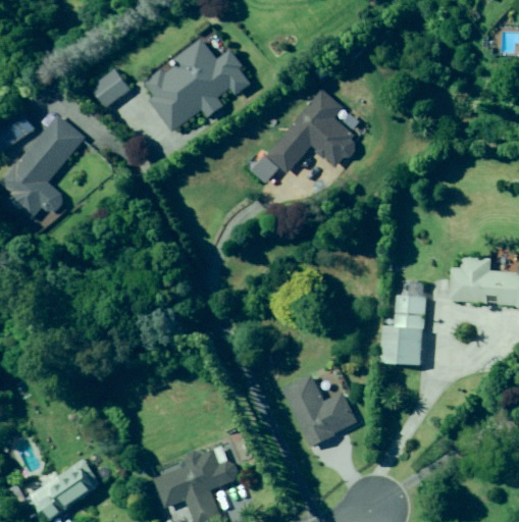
[(242,65),(232,52),(230,50),(217,59),(201,38),(169,61),(173,66),(165,73),(161,67),(143,82),(144,84),(153,96),(150,98),(148,100),(171,132),(175,128),(202,109),(207,117),(220,107),(223,105),(217,97),(229,88),(235,95),(251,83),(240,67),(242,65)]
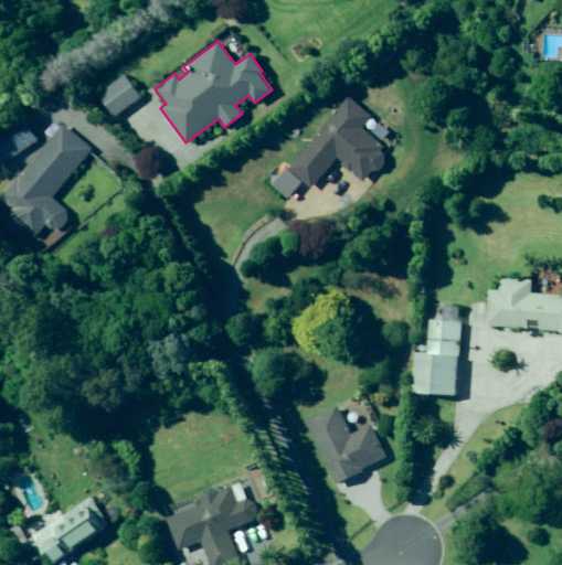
[(112,116),(139,97),(124,75),(96,94),(112,116)]
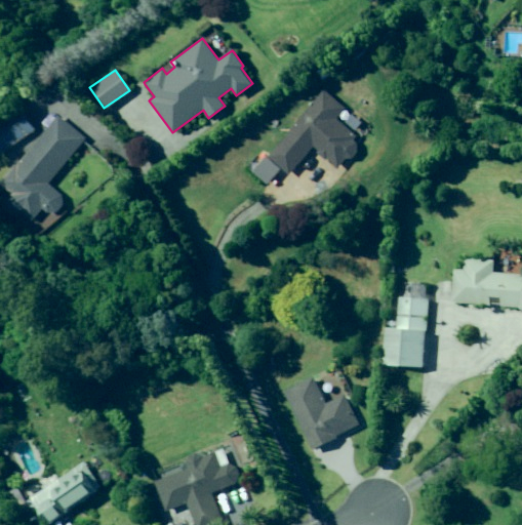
[(335,118),(345,108),(323,89),(267,155),(267,156),(289,174),(311,149),(313,146),(318,151),(317,153),(325,160),(327,158),(336,166),(338,167),(346,158),(353,158),(358,151),(358,143),(354,139),(357,135),(335,118)]
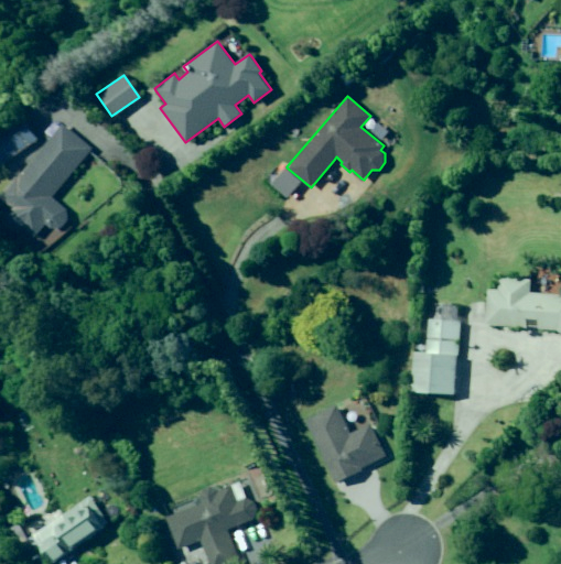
[(49,228),(58,227),(65,219),(64,209),(50,196),(92,148),(62,123),(17,176),(14,175),(0,192),(0,199),(11,208),(6,215),(6,221),(12,228),(22,228),(32,236),(43,224),(49,228)]
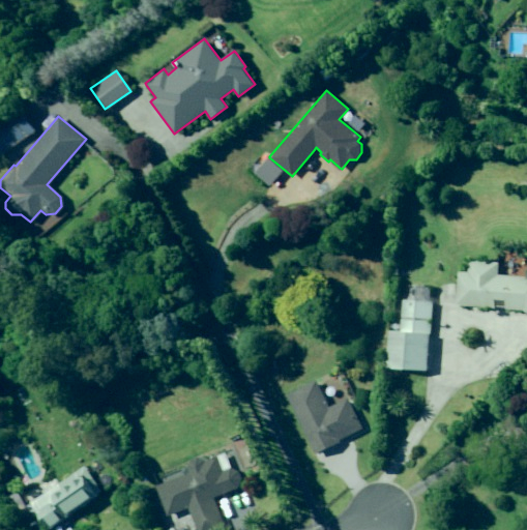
[(10,126),(19,134),(27,124),(19,117),(10,126)]
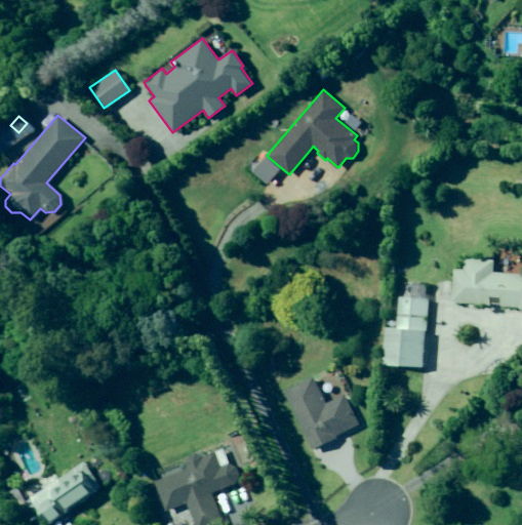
[(492,259),(490,259),(464,257),(463,270),(453,270),(451,292),(451,301),(517,307),(521,310),(521,274),(492,273),(492,259)]
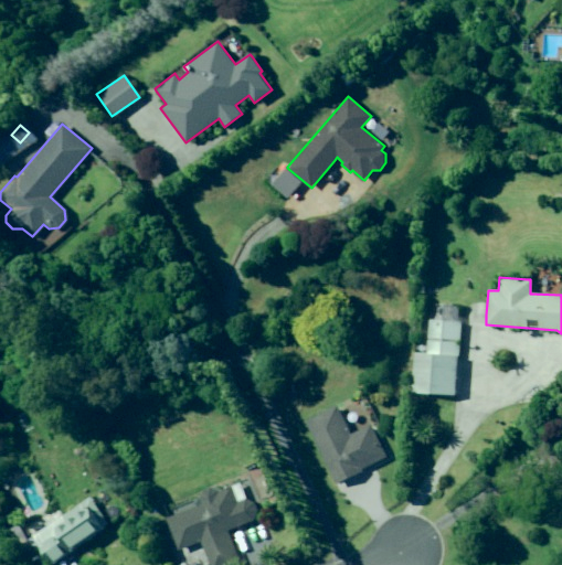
[(454,395),(458,321),(427,320),(425,353),(415,353),(413,353),(411,392),(452,394),(454,395)]
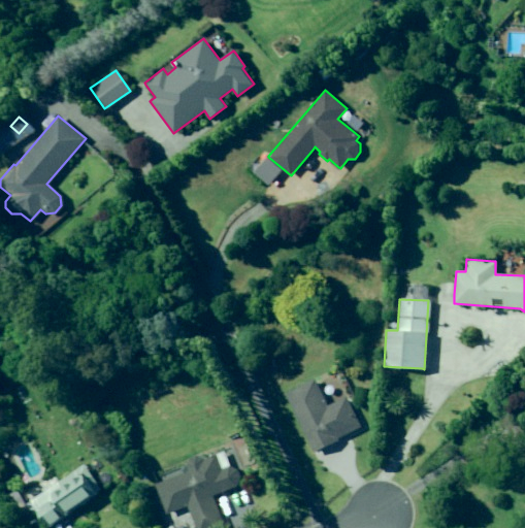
[(319,390),(315,382),(313,378),(302,384),(296,387),(284,393),(313,453),(337,440),(336,438),(347,433),(359,427),(343,396),(326,405),(324,401),(328,399),(323,388),(319,390)]
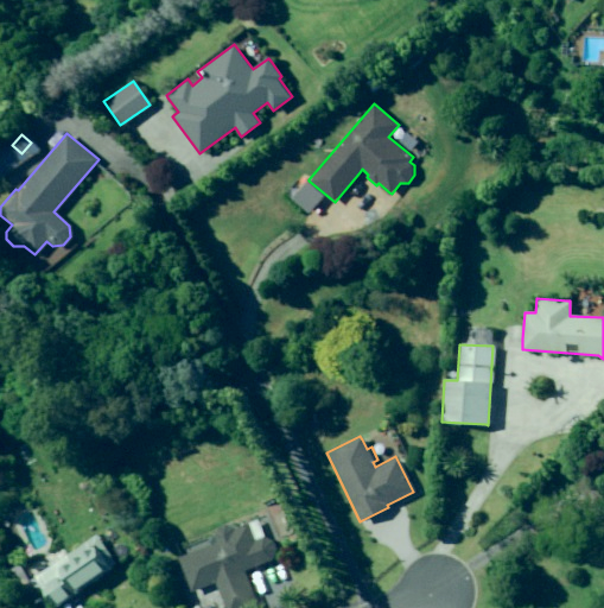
[(223,607),(247,607),(256,605),(243,570),(271,559),(275,550),(272,542),(262,537),(254,540),(247,523),(234,527),(231,526),(226,524),(216,527),(213,534),(213,536),(215,543),(179,557),(177,558),(190,591),(214,582),(223,607)]
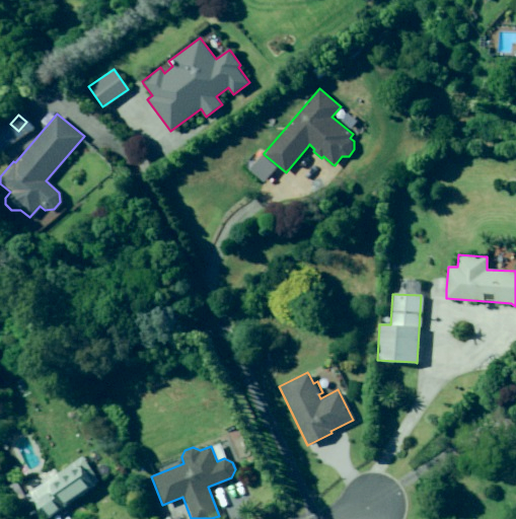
[(64,505),(77,496),(97,480),(80,456),(72,462),(64,468),(59,471),(56,474),(58,478),(49,486),(51,489),(35,501),(48,518),(51,516),(64,506),(64,505)]
